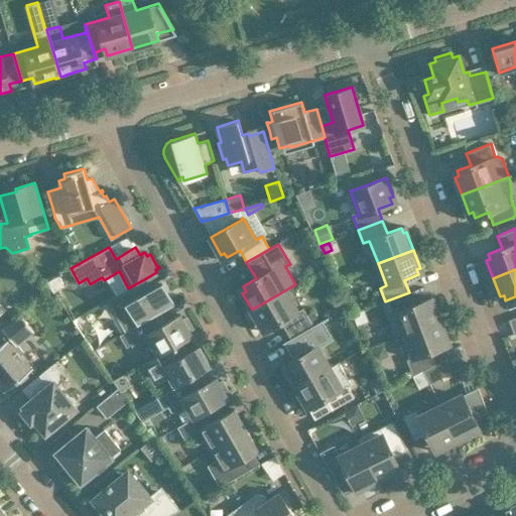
[(47,282),(52,292),(63,286),(57,275),(47,282)]
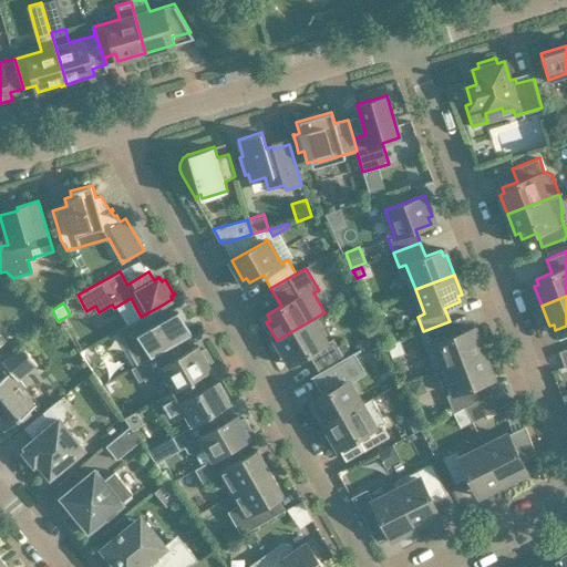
[(137,364),(172,346),(192,333),(178,310),(167,317),(161,306),(141,317),(117,330),(137,364)]
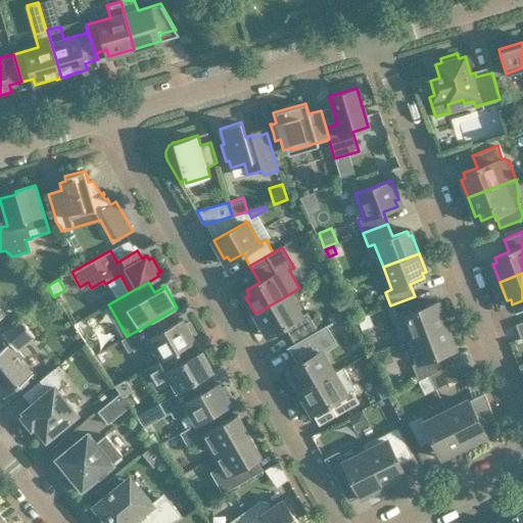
[(289,294),(255,314),(265,331),(269,329),(272,334),(285,326),(294,342),(317,330),(325,326),(319,316),(312,320),(307,313),(301,316),(289,294)]
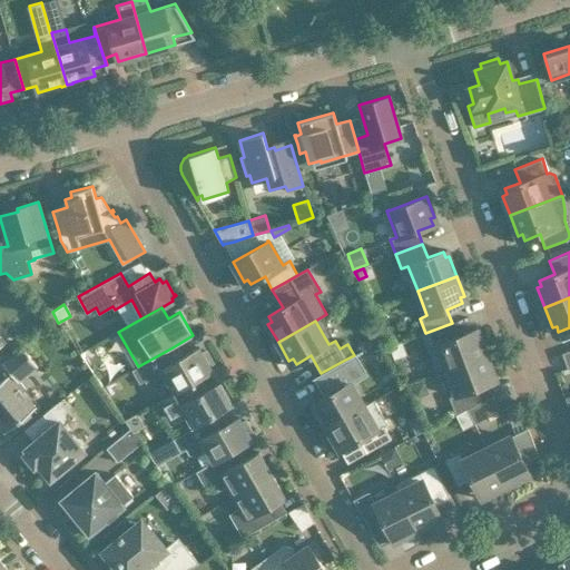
[(452,323),(425,333),(431,347),(438,345),(446,370),(487,355),(479,335),(474,336),(472,331),(457,336),(452,323)]
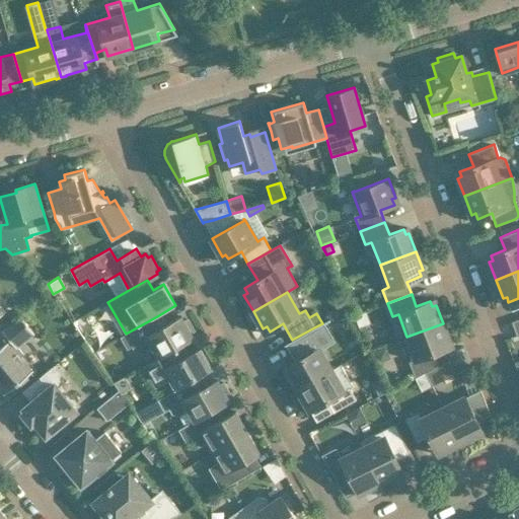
[(342,297),(331,302),(337,312),(347,307),(342,297)]
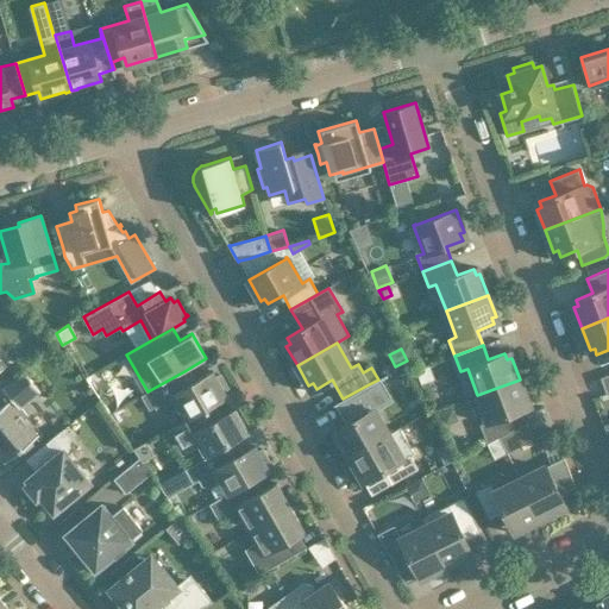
[(0,453),(6,462),(22,449),(24,452),(33,444),(31,441),(38,435),(24,418),(27,415),(20,407),(41,390),(24,370),(0,389),(0,390),(8,401),(0,408),(0,453)]
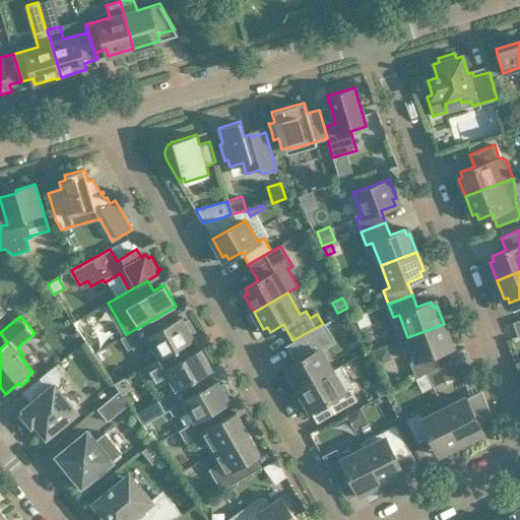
[(157,317),(126,334),(122,337),(128,348),(134,346),(136,351),(144,353),(153,347),(159,358),(182,344),(194,338),(191,333),(195,331),(188,319),(185,321),(182,317),(164,327),(157,317)]
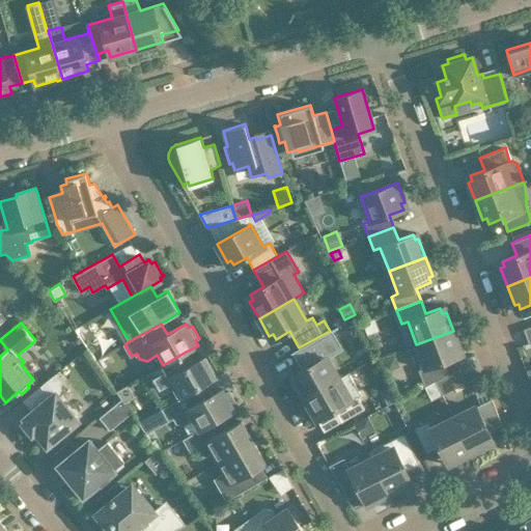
[(453,331),(416,344),(425,367),(418,370),(424,386),(435,381),(449,374),(444,362),(458,356),(456,351),(460,350),(453,331)]
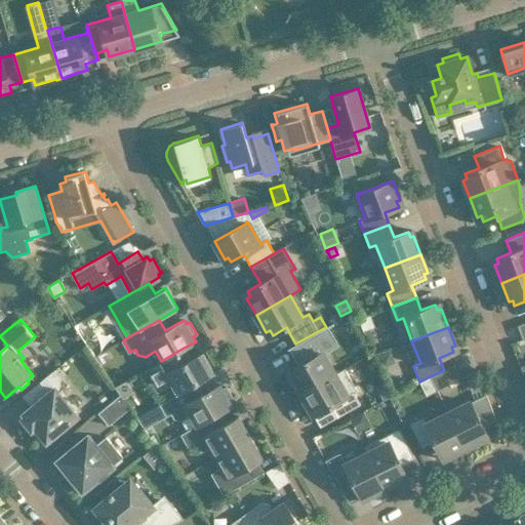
[(295,374),(291,376),(301,394),(335,374),(323,353),(329,350),(318,331),(295,344),(306,361),(292,369),(295,374)]
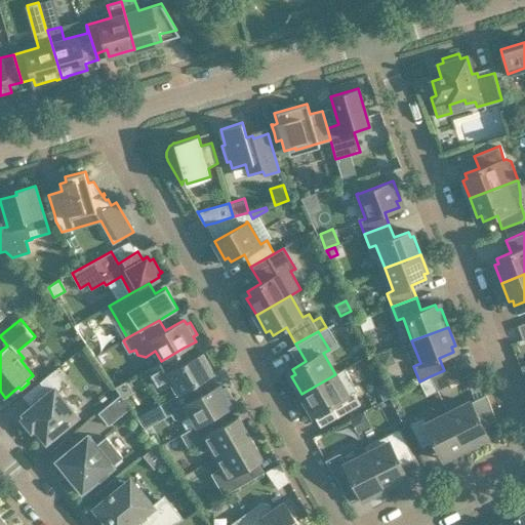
[(184,348),(161,361),(147,369),(159,392),(173,384),(178,394),(196,384),(214,373),(202,352),(180,364),(174,354),(184,349),(184,348)]
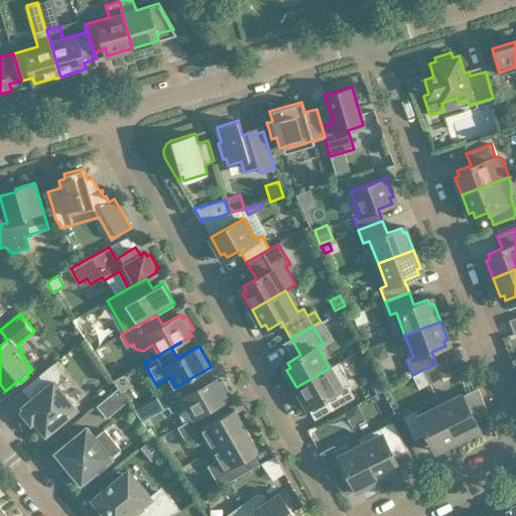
[(384,346),(373,350),(377,360),(388,356),(384,346)]
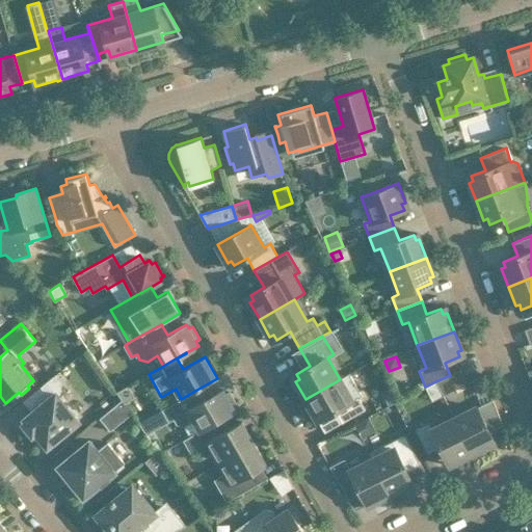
[(450,375),(435,381),(443,396),(467,383),(459,370),(450,375)]
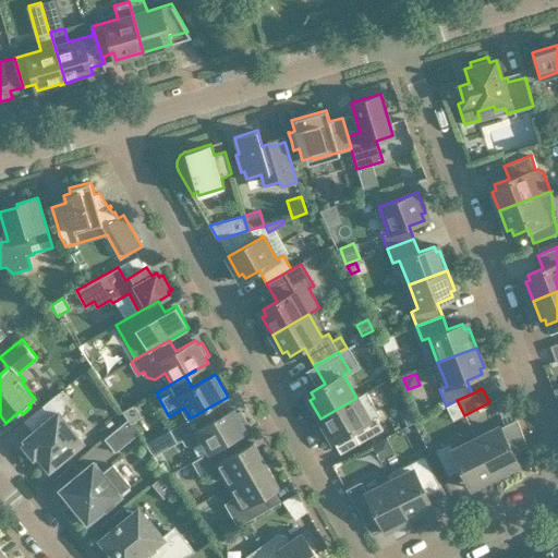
[(59,391),(31,415),(39,427),(24,439),(26,441),(23,445),(34,457),(37,455),(50,470),(83,441),(62,416),(72,408),(59,391)]
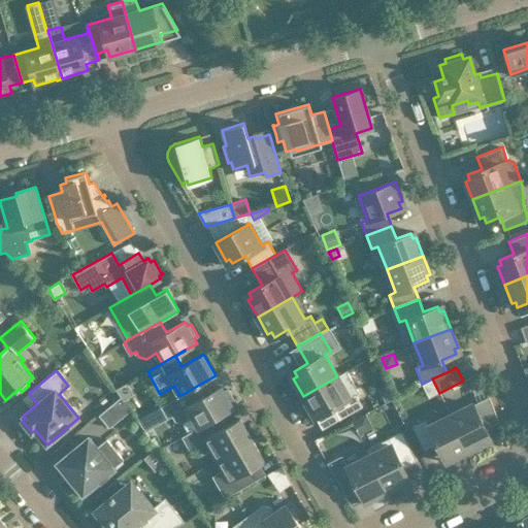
[(337,376),(303,396),(312,413),(317,410),(319,416),(332,408),(339,420),(362,406),(355,394),(359,392),(347,370),(337,376)]
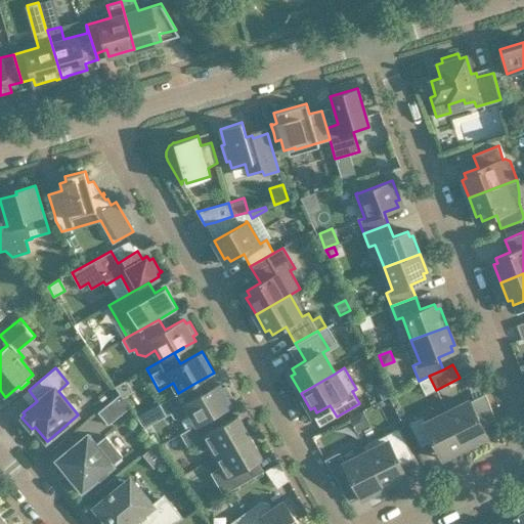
[(116,386),(122,396),(133,390),(127,380),(116,386)]
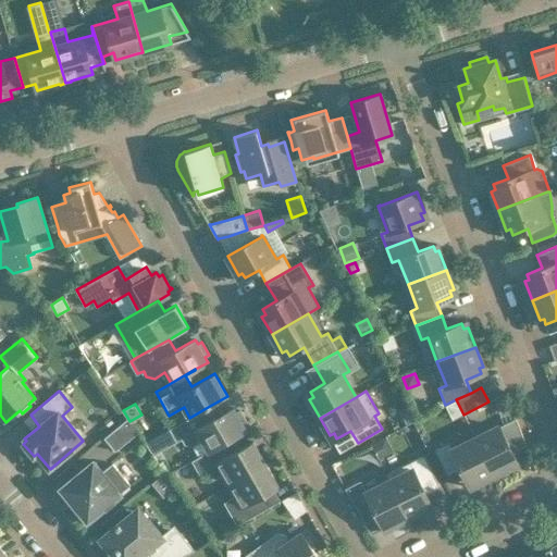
[(170,429),(176,442),(182,440),(185,445),(193,447),(202,441),(209,450),(233,436),(247,430),(244,424),(248,422),(240,410),(237,412),(234,407),(215,418),(208,407),(189,418),(170,429)]
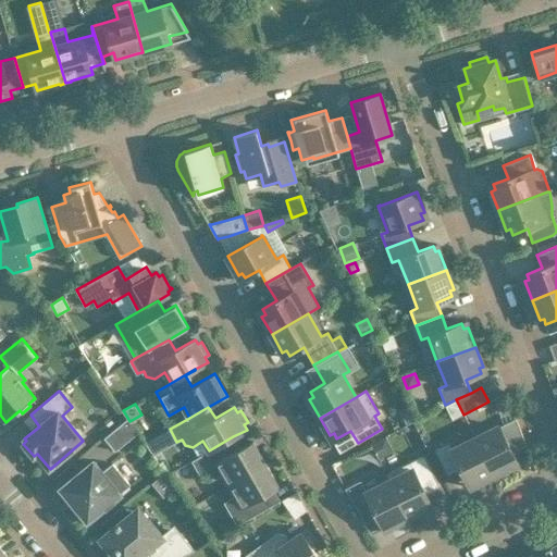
[(516,418),(475,437),(494,474),(512,466),(510,461),(516,459),(512,452),(525,444),(516,418)]
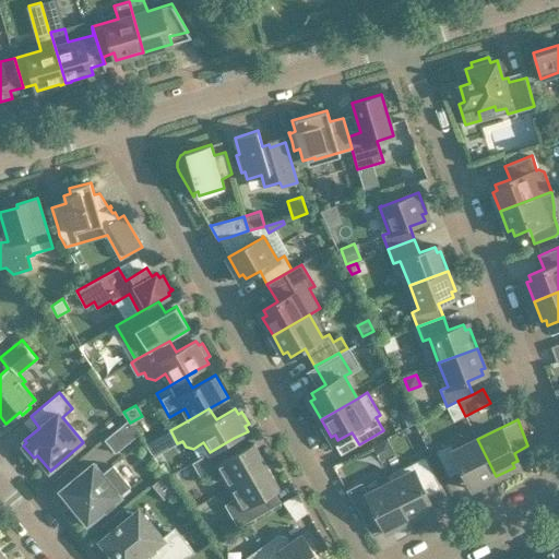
[(139,435),(128,420),(105,439),(116,453),(139,435)]
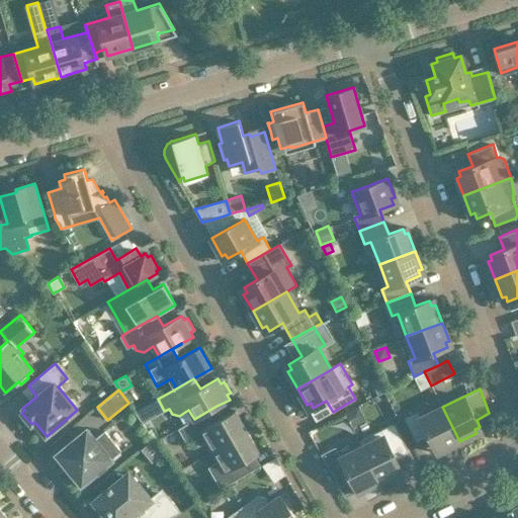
[(217,406),(194,419),(178,428),(187,443),(194,439),(198,446),(206,441),(212,451),(247,431),(235,410),(222,417),(217,406)]
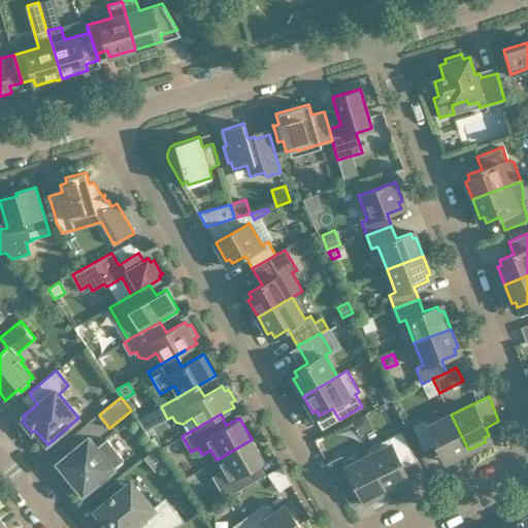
[(413,426),(415,431),(424,450),(436,443),(443,458),(449,455),(450,459),(468,450),(451,415),(428,426),(425,420),(413,426)]
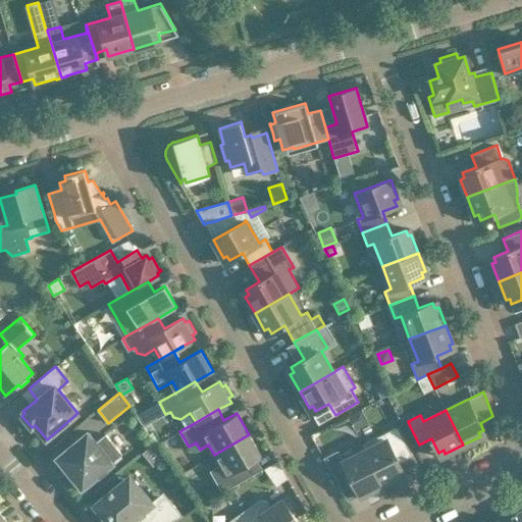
[(362,444),(365,451),(382,485),(400,476),(398,472),(403,470),(397,457),(408,451),(400,432),(397,427),(362,444)]
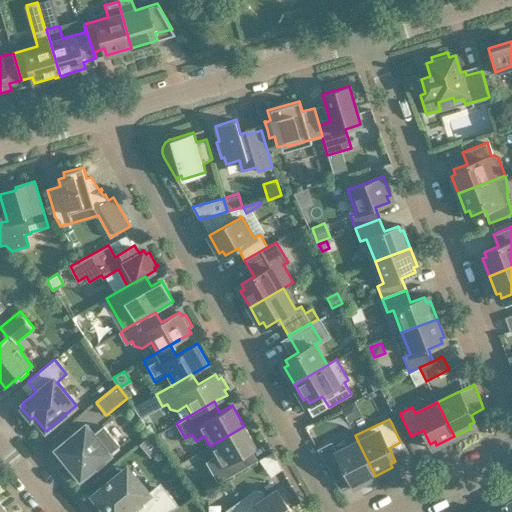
[(94,433),(86,423),(55,448),(80,479),(95,468),(97,470),(106,463),(104,460),(111,454),(111,453),(120,445),(103,425),(94,433)]
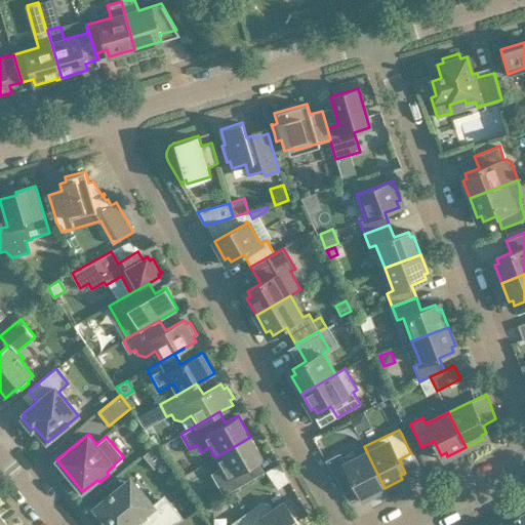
[(250,437),(215,457),(220,468),(211,474),(224,495),(253,478),(248,468),(264,458),(250,437)]
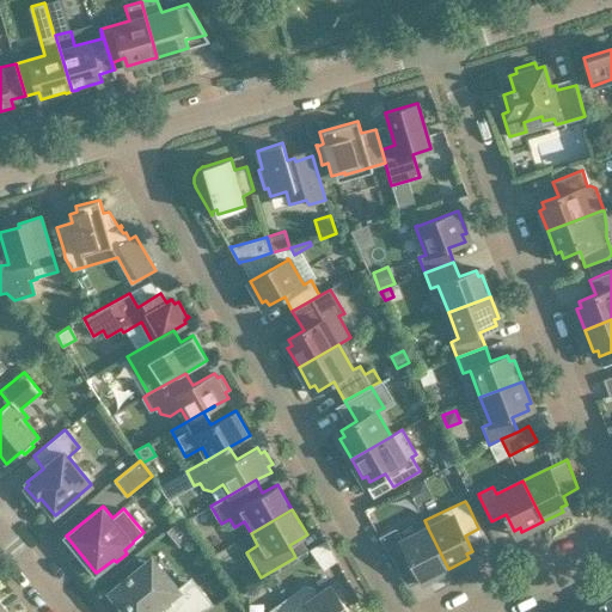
[(409,557),(420,577),(426,575),(428,579),(448,569),(428,528),(402,542),(395,528),(379,537),(395,564),(409,557)]
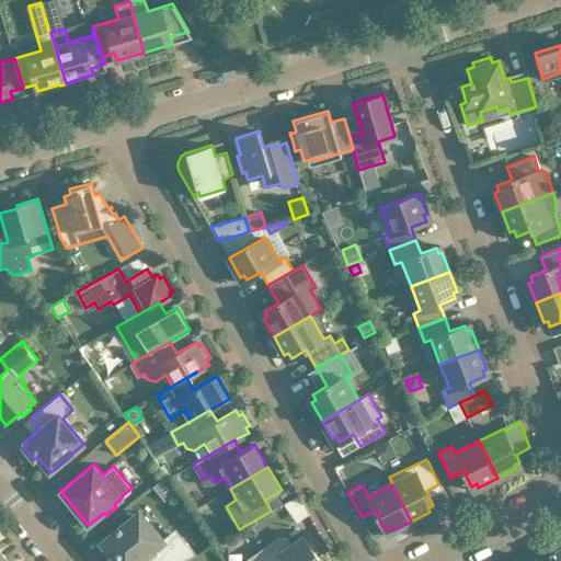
[(299,494),(287,501),(298,521),(310,513),(299,494)]
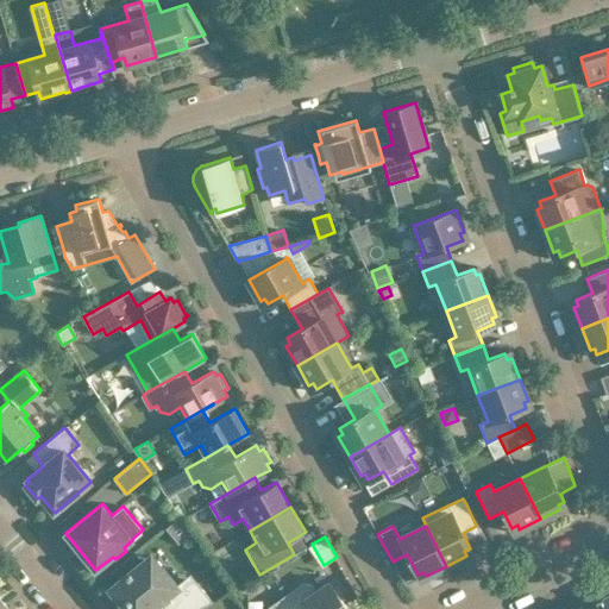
[(159,577),(145,560),(131,572),(130,572),(126,575),(127,576),(111,589),(114,592),(111,595),(120,607),(124,604),(127,608),(150,608),(168,595),(179,608),(198,608),(213,601),(198,583),(192,588),(184,579),(176,586),(165,572),(159,577)]
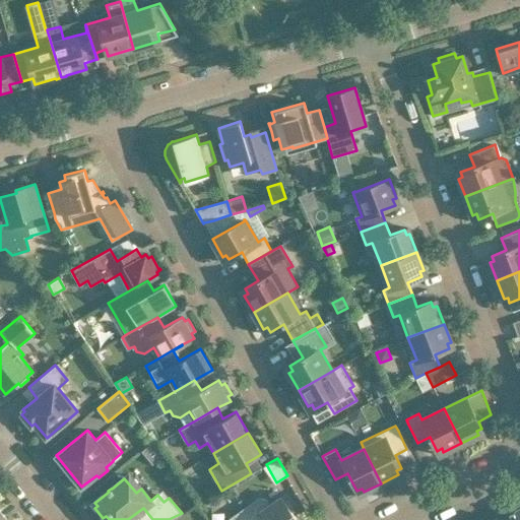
[(258,498),(244,508),(252,519),(298,519),(281,497),(270,504),(267,499),(258,498)]
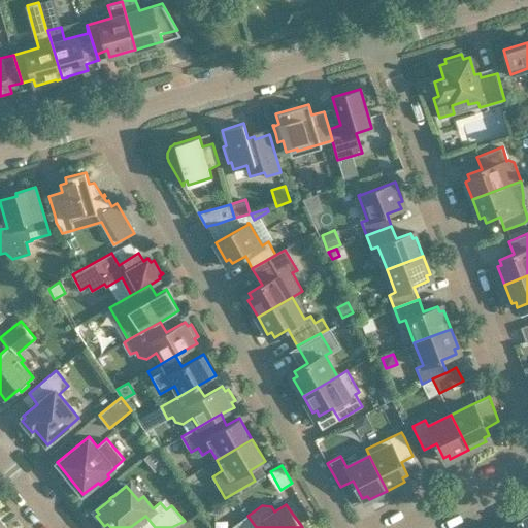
[(527,527),(527,515),(517,521),(520,527),(527,527)]
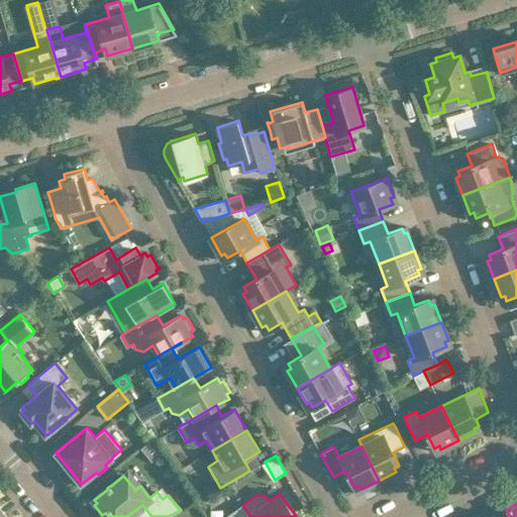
[(250,516),(242,505),(228,515),(227,516),(250,516)]
